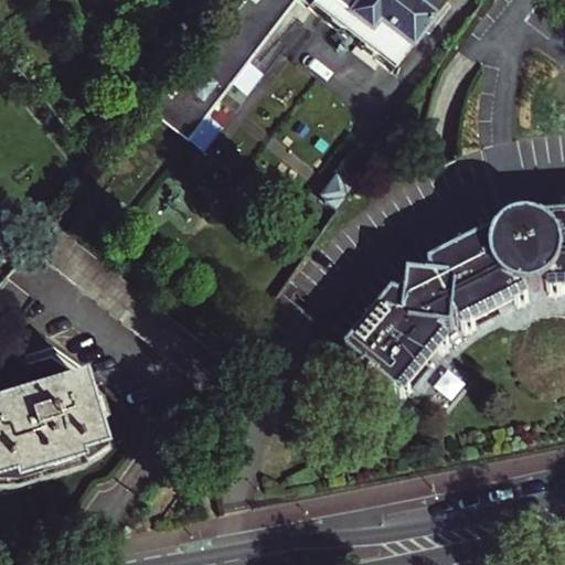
[(245,0),(155,107),(192,137),(296,0),(299,0),(308,7),(313,0),(327,0),(369,32),(375,22),(409,49),(445,0),(245,0)]
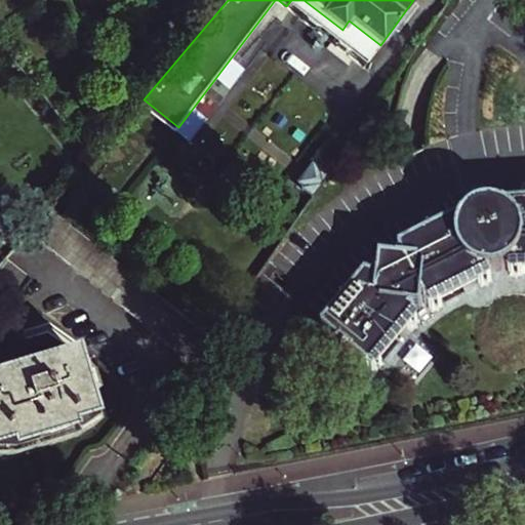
[(364,67),(380,45),(349,21),(342,30),(304,0),(291,0),(286,6),(325,37),(327,42),(342,53),(348,53),(364,67)]
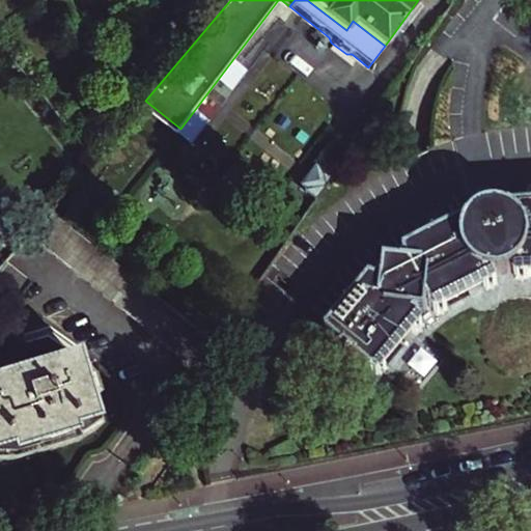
[(317,198),(332,176),(322,169),(320,170),(314,167),(302,184),(307,188),(306,190),(317,198)]
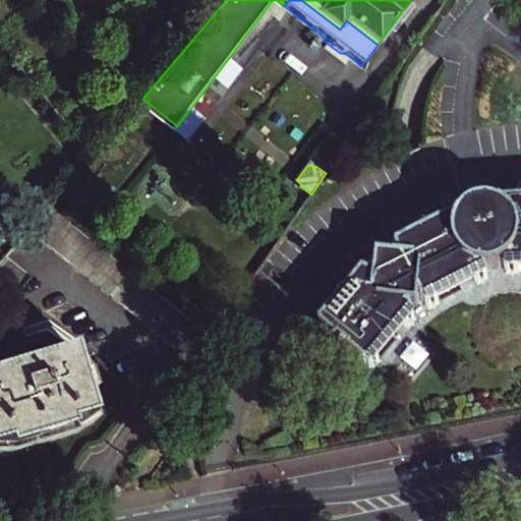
[(426,295),(489,267),(489,265),(498,264),(505,261),(505,263),(520,261),(520,195),(504,196),(499,195),(495,194),(485,194),(480,195),(476,196),(472,198),(460,208),(399,236),(403,245),(396,250),(382,248),(380,262),(373,267),(366,261),(320,314),(338,331),(331,339),(343,351),(351,342),(369,358),(417,304),(410,299),(421,300),(423,289),(426,295)]
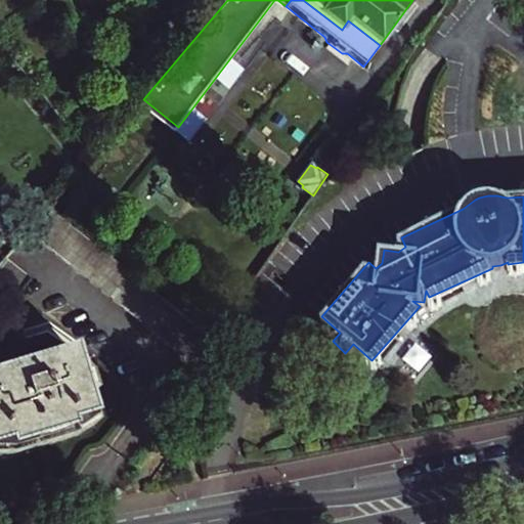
[(8,259),(0,267),(0,294),(10,303),(31,277),(8,259)]
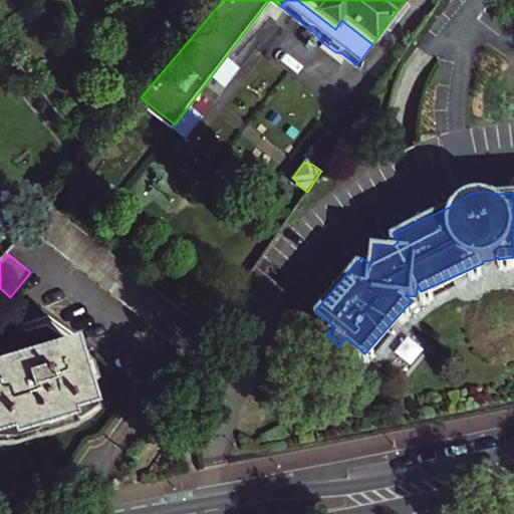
[(479,291),(475,296),(473,299),(469,307),(468,313),(467,323),(468,329),(471,338),(475,343),(478,348),(486,354),(497,359),(503,360),(513,360),(513,359),(513,280),(508,280),(501,280),(492,283),(487,286),(479,291)]
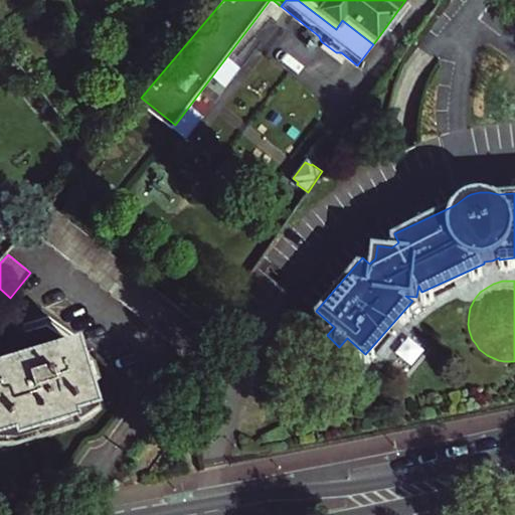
[(410,365),(424,351),(408,336),(395,351),(410,365)]
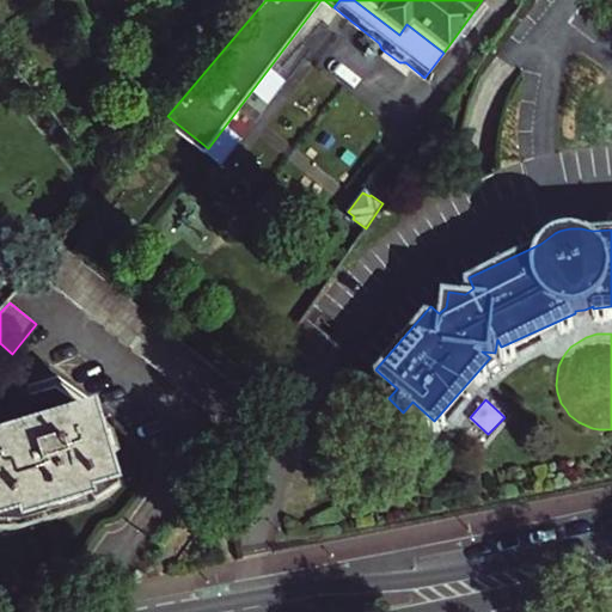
[(0,435),(0,521),(10,519),(11,527),(85,506),(83,497),(111,490),(89,410),(0,435)]
